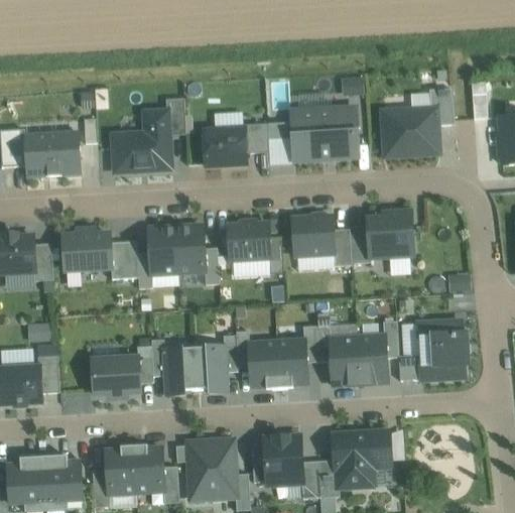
[(473,116),(488,115),(486,80),(472,80),(473,116)]
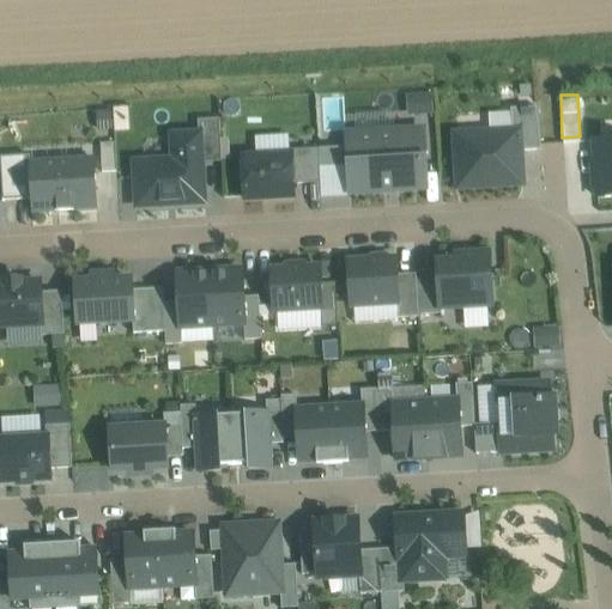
[(611,117),(611,96),(587,97),(587,119),(611,117)]
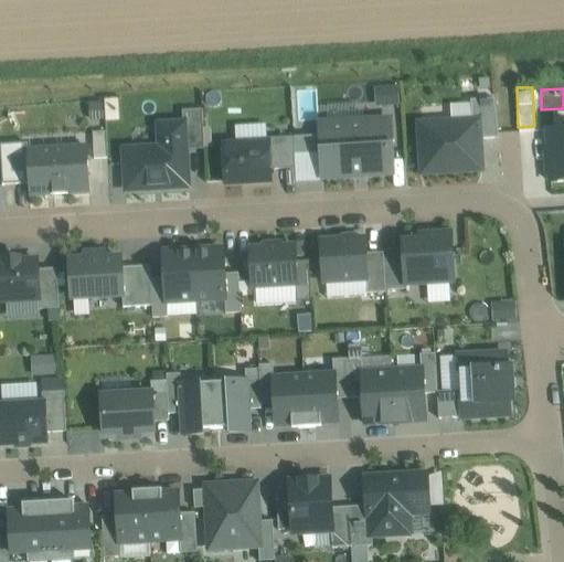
[(493,96),(469,97),(471,118),(477,118),(478,136),(498,135),(493,96)]
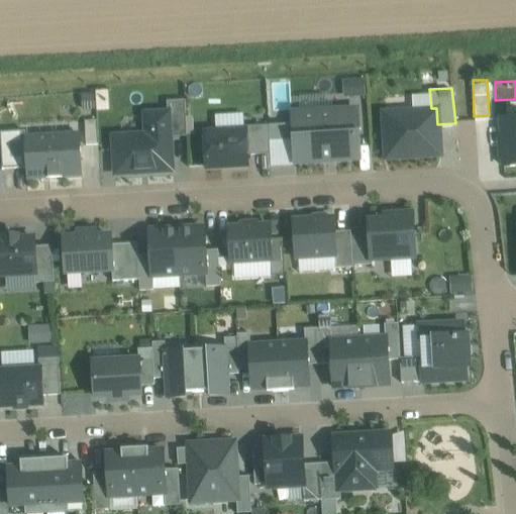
[(168,112),(170,135),(186,134),(184,98),(167,99),(168,112)]
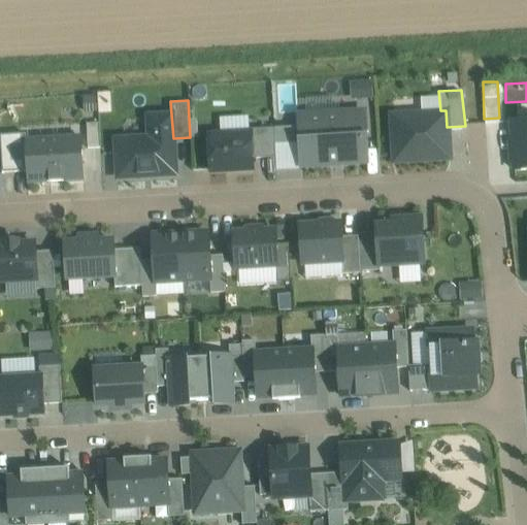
[(364,109),(305,112),(306,124),(298,124),(299,140),(300,164),(366,161),(364,109)]
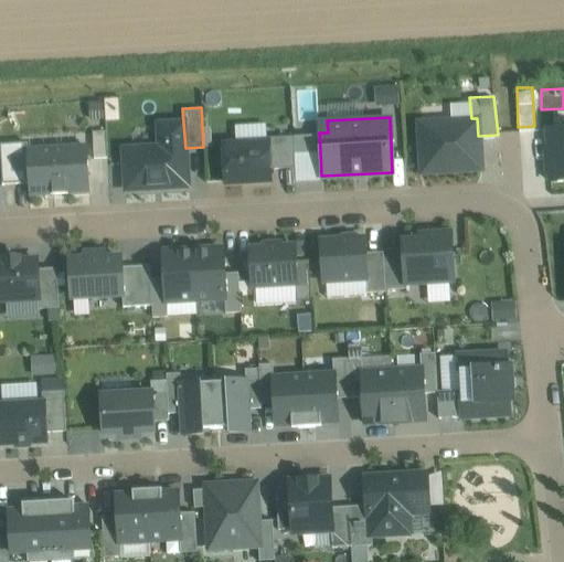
[(471,118),(419,122),(422,170),(480,167),(478,136),(477,118),(471,118)]
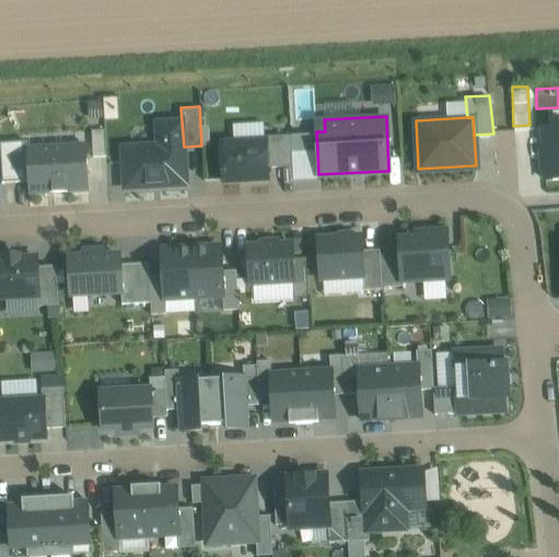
[(124,147),(126,186),(186,183),(184,147),(182,122),(158,122),(159,144),(124,147)]
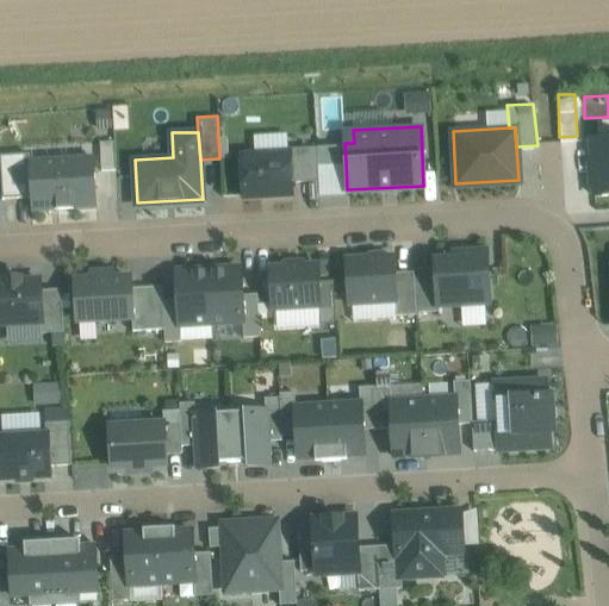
[(608,136),(590,138),(590,141),(591,141),(595,192),(594,192),(594,194),(608,192),(608,136)]
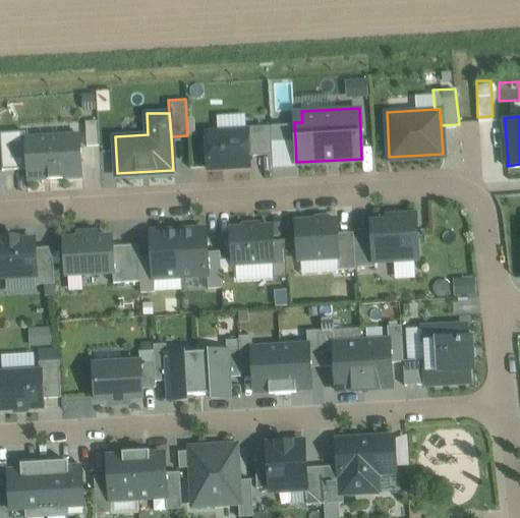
[(97,119),(85,120),(87,145),(99,144),(97,119)]
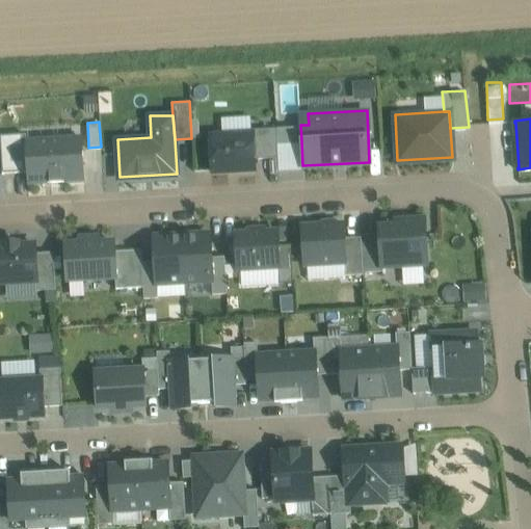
[(301,141),(300,125),(276,126),(276,143),(301,141)]
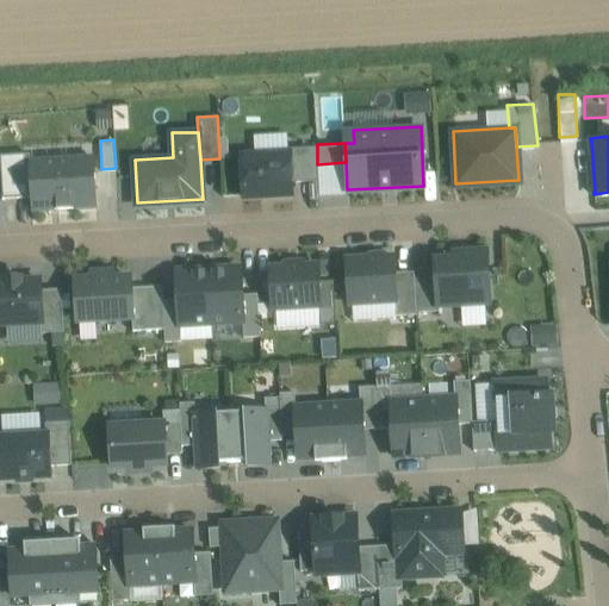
[(317,164),(317,144),(289,147),(289,150),(291,181),(318,179),(317,164)]
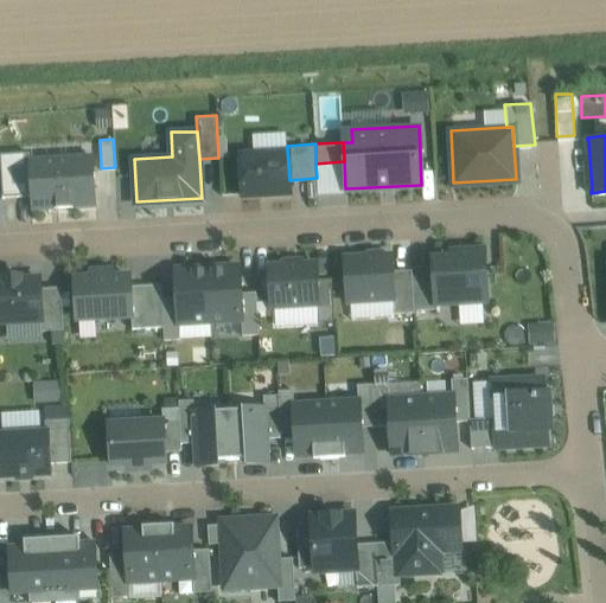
[(287,149),(240,153),(242,196),(289,193),(289,180),(287,149)]
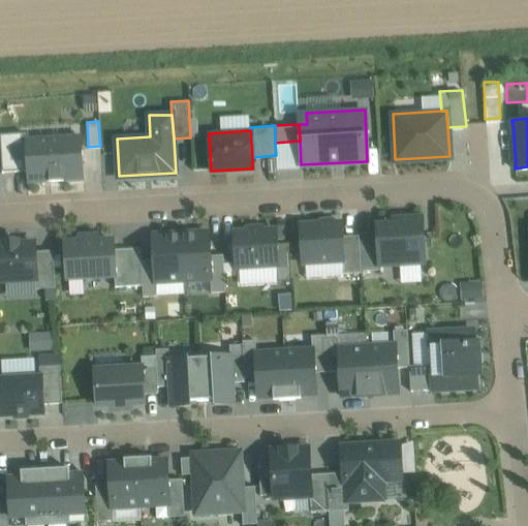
[(25,131),(0,133),(0,152),(1,171),(27,169),(25,138),(26,138),(25,131)]
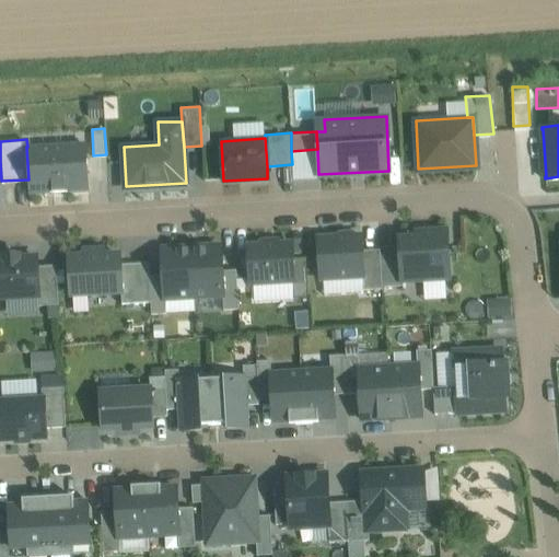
[(27,147),(26,147),(28,180),(28,192),(88,188),(85,143),(27,147)]
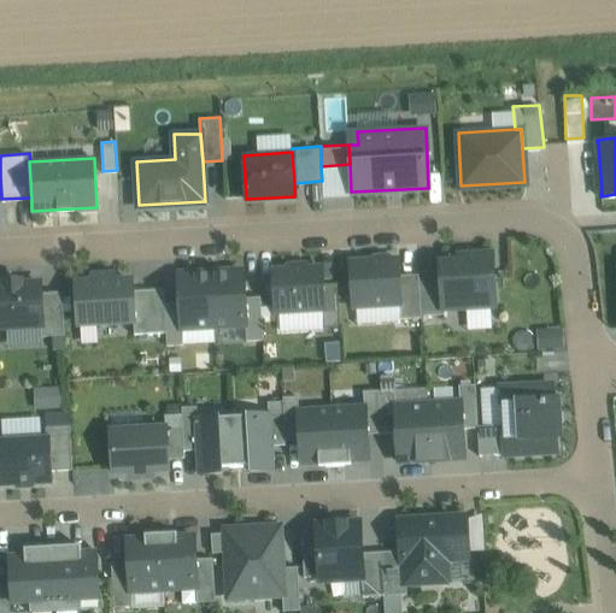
[(440,269),(441,300),(443,300),(461,299),(461,306),(465,306),(490,305),(494,305),(491,252),(458,254),(458,260),(439,261),(440,269)]
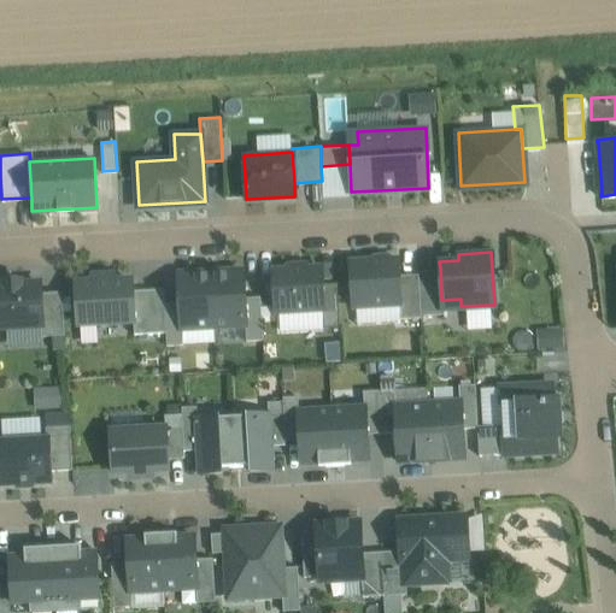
[(398,257),(350,259),(352,305),(399,304),(398,273),(398,257)]
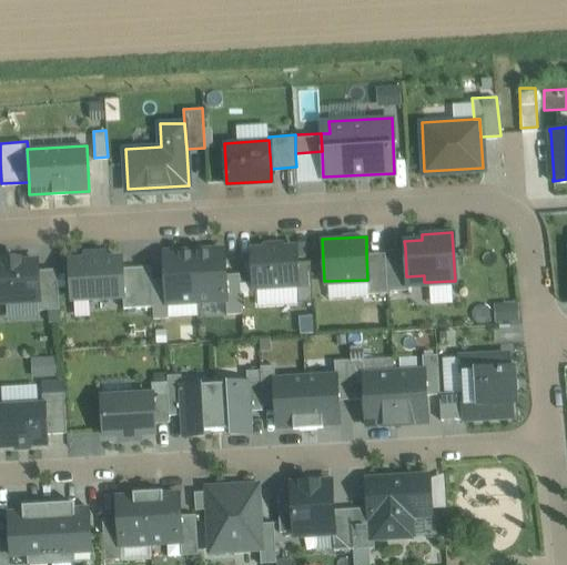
[(296,284),(297,284),(296,261),(295,244),(283,245),(282,242),(264,243),(264,246),(252,246),(253,288),(296,284)]
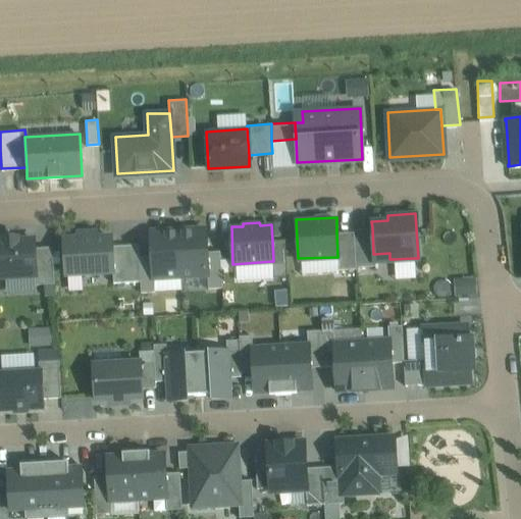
[(177,229),(180,276),(207,275),(208,274),(207,251),(206,228),(202,225),(194,225),(191,229),(177,229)]
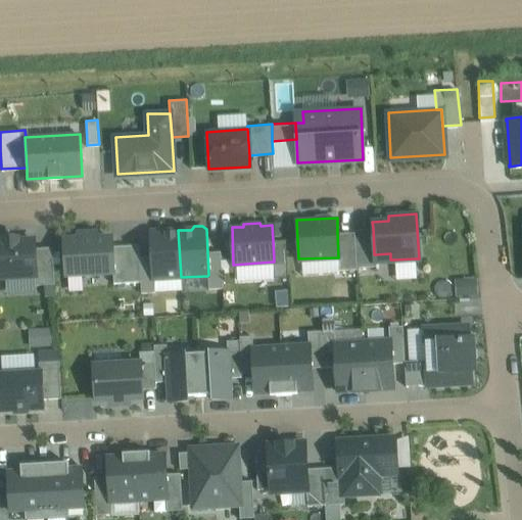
[(181,277),(178,230),(164,231),(161,228),(153,229),(150,232),(151,254),(153,279),(154,279),(181,277)]
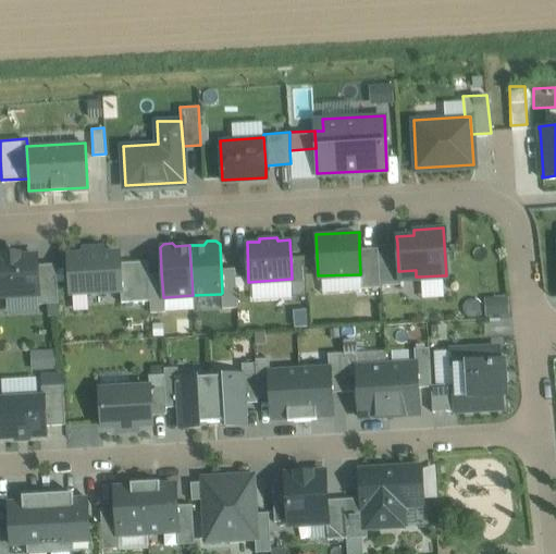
[(400,283),(399,271),(398,271),(397,243),(378,244),(378,247),(379,284),(400,283)]
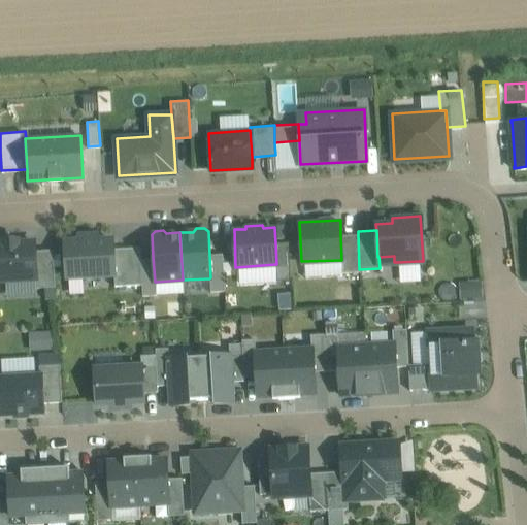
[(66,276),(114,274),(112,248),(112,238),(98,239),(97,234),(78,235),(78,240),(64,241),(66,276)]
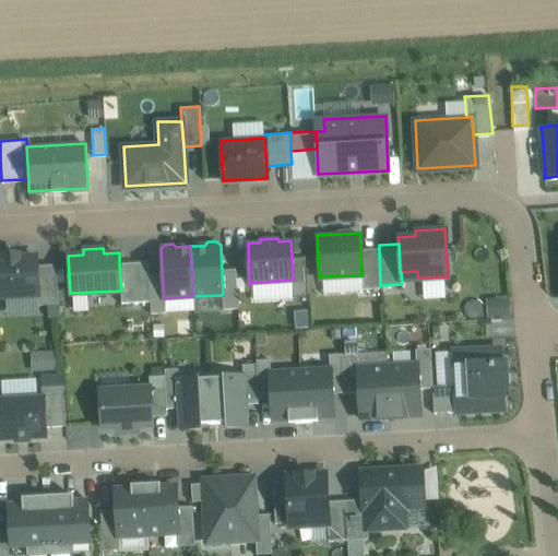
[(380,285),(379,248),(360,248),(361,275),(363,287),(380,287),(380,285)]
